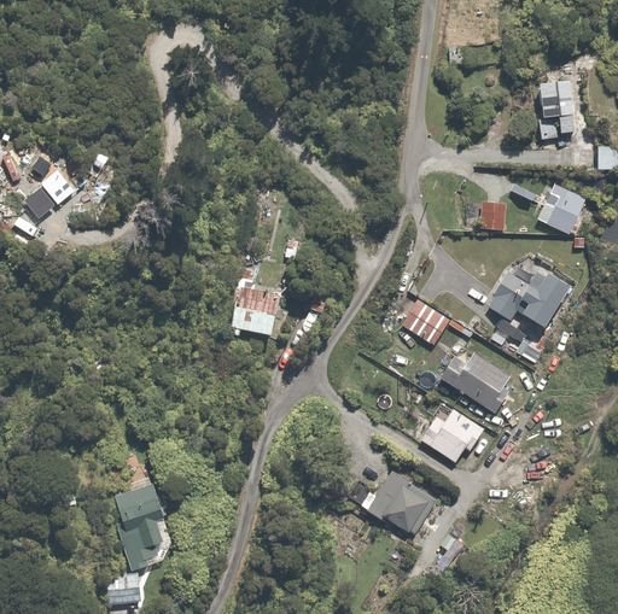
[(570,80),(538,82),(541,104),(537,105),(541,142),(560,140),(560,134),(576,132),(570,80)]
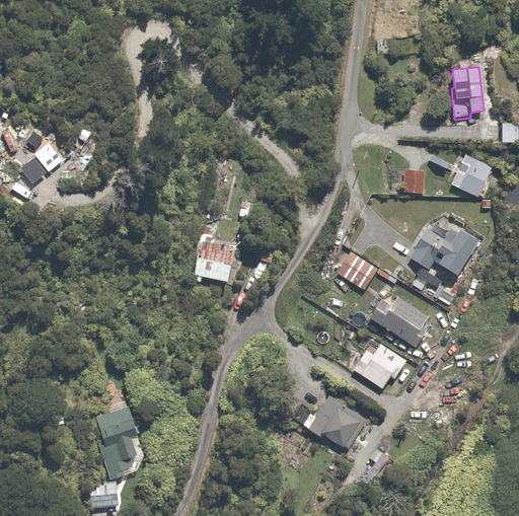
[(492,68),(482,69),(483,91),(494,90),(492,68)]
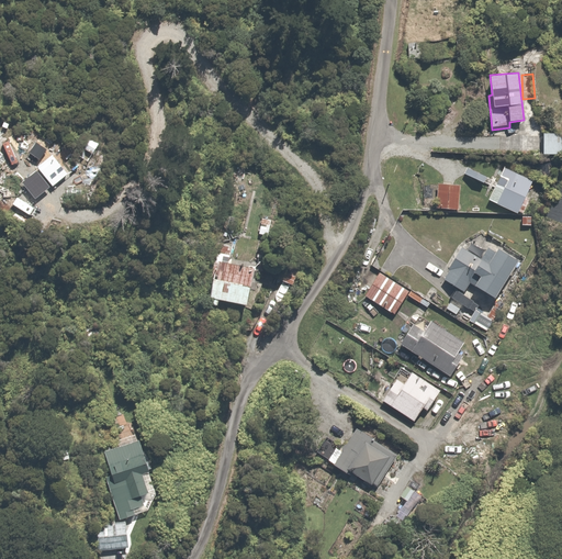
[(538,153),(542,153),(561,153),(561,132),(542,132),(542,135),(538,135),(538,153)]
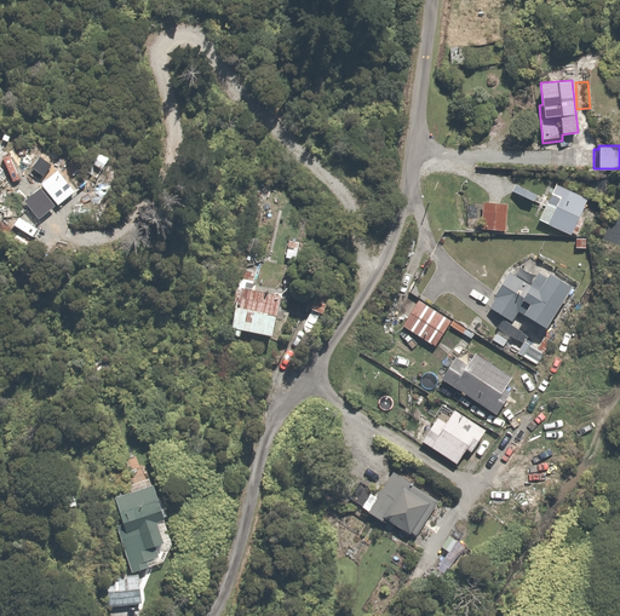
[(590,201),(557,185),(539,220),(579,240),(589,220),(583,218),(590,201)]
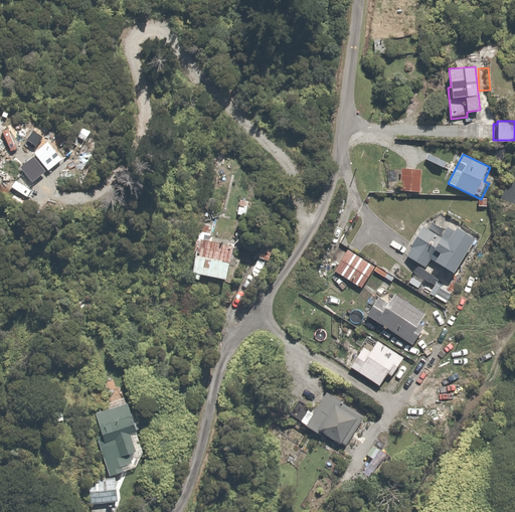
[(428,181),(428,171),(422,171),(422,169),(402,169),(402,171),(395,171),(395,187),(400,187),(400,194),(422,194),(422,181),(428,181)]
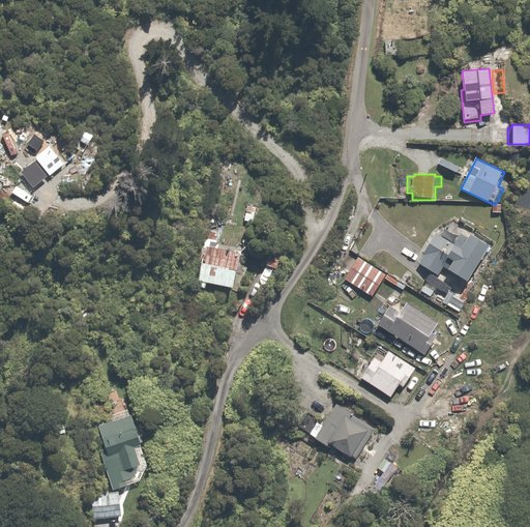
[(258,207),(247,206),(245,221),(256,222),(258,207)]
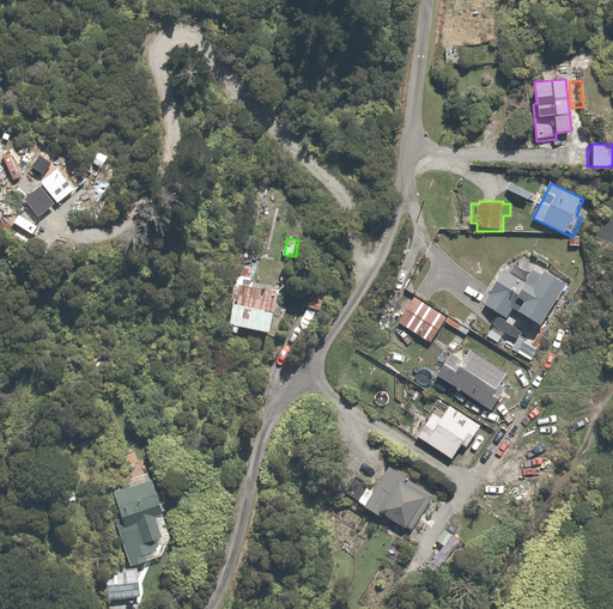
[(513,269),(507,266),(489,292),(491,293),(484,304),(505,320),(514,306),(540,323),(566,285),(544,269),(533,285),(526,280),(529,274),(516,265),(513,269)]
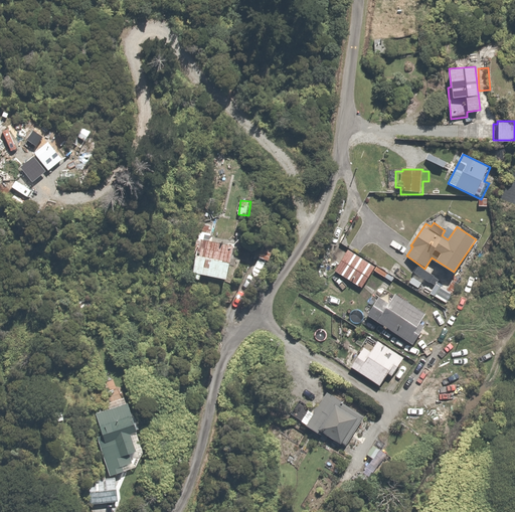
[(213,242),(215,227),(205,225),(203,235),(199,235),(196,254),(228,261),(231,245),(213,242)]
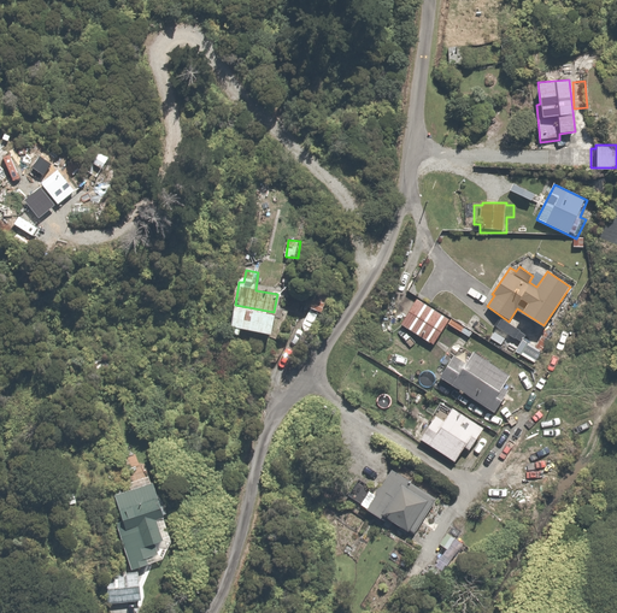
[(329,289),(309,283),(303,306),(323,312),(329,289)]
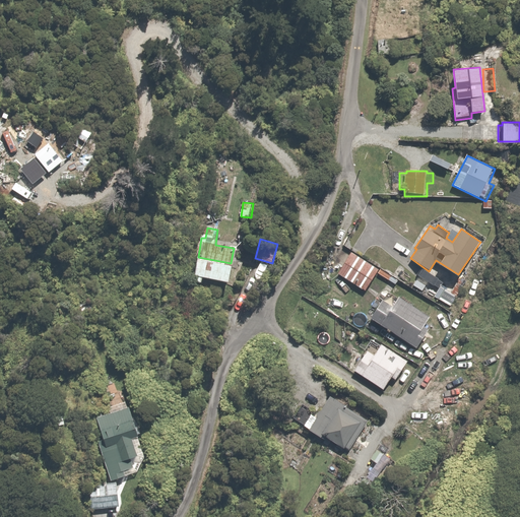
[(378,270),(352,253),(338,275),(364,292),(378,270)]
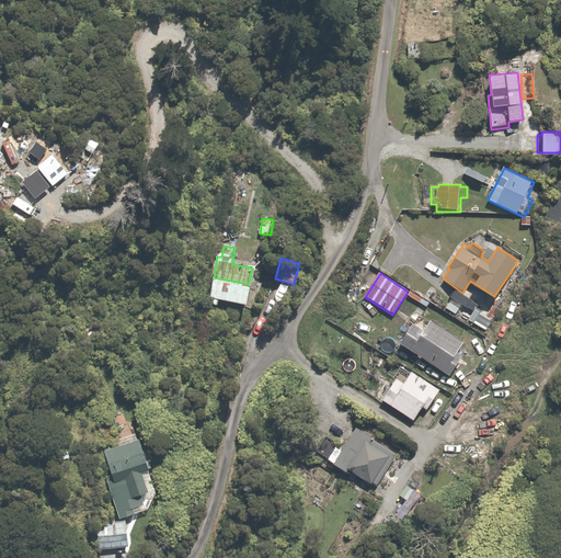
[(249,284),(214,277),(209,304),(220,306),(221,299),(245,304),(249,284)]
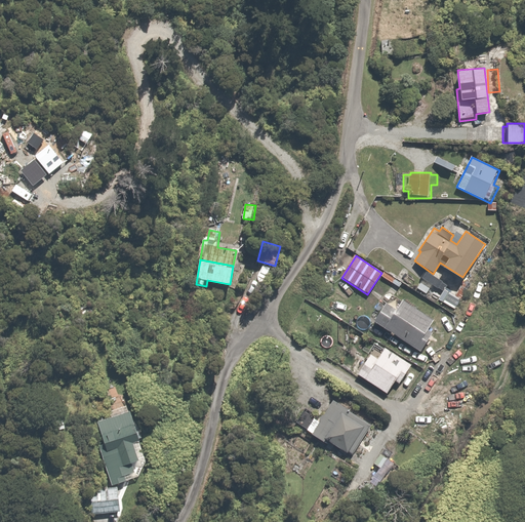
[(434,319),(402,298),(397,308),(386,302),(372,321),(419,352),(431,333),(427,330),(434,319)]
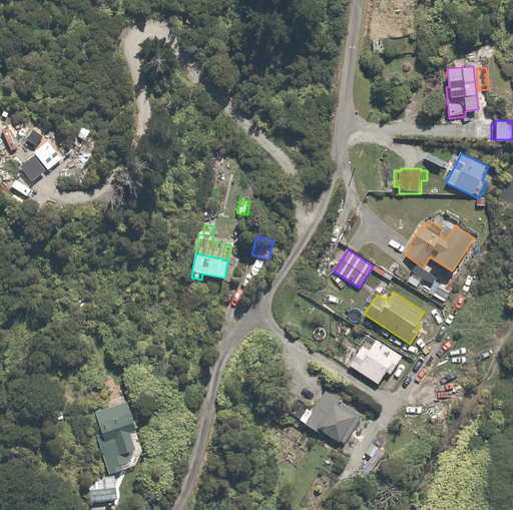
[(369,349),(363,344),(348,365),(378,385),(386,372),(391,375),(404,357),(376,338),(369,349)]
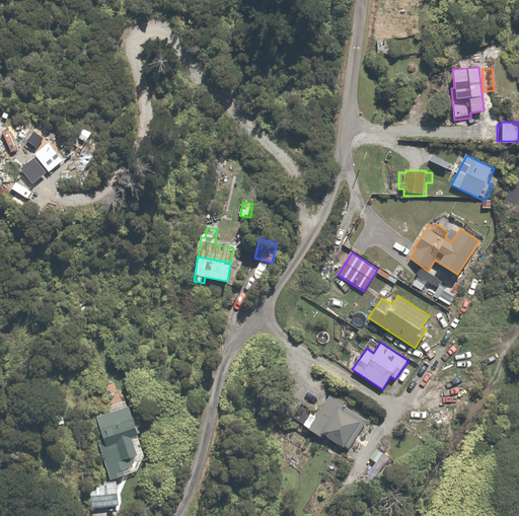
[(370,422),(329,394),(315,415),(301,406),(292,420),(320,439),(322,436),(341,449),(347,440),(354,445),(370,422)]
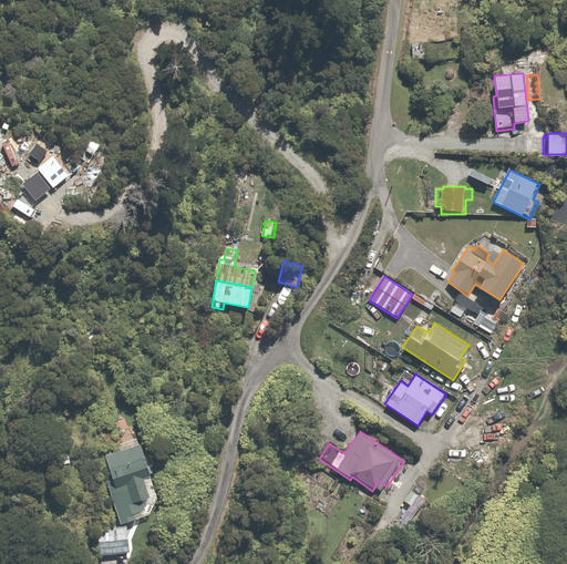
[(151,470),(138,443),(106,459),(112,471),(93,480),(106,508),(113,504),(123,525),(136,519),(134,514),(145,509),(141,500),(150,496),(140,475),(151,470)]
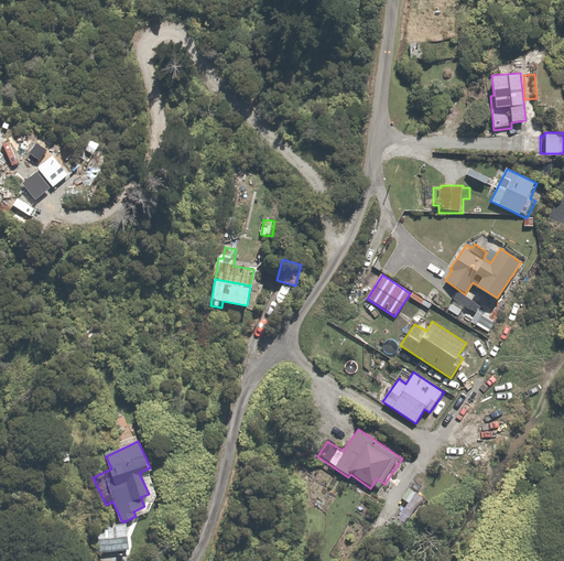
[(129,549),(126,533),(90,542),(93,551),(100,550),(101,556),(129,549)]
